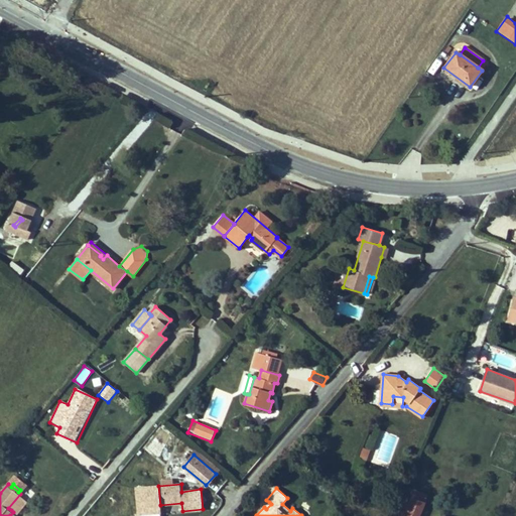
[(22,496),(20,494),(8,508),(11,510),(22,496)]
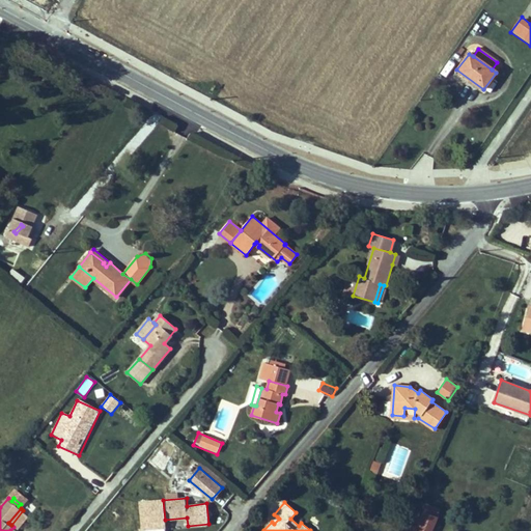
[(430,530),(437,518),(424,512),(416,530),(430,530)]
